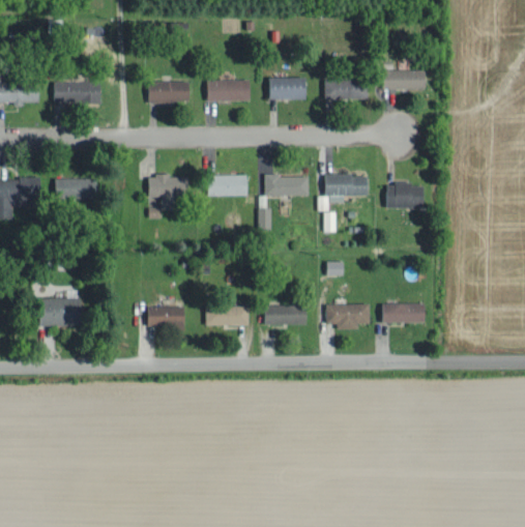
[(381,89),(426,88),(426,69),(380,70),(381,89)]
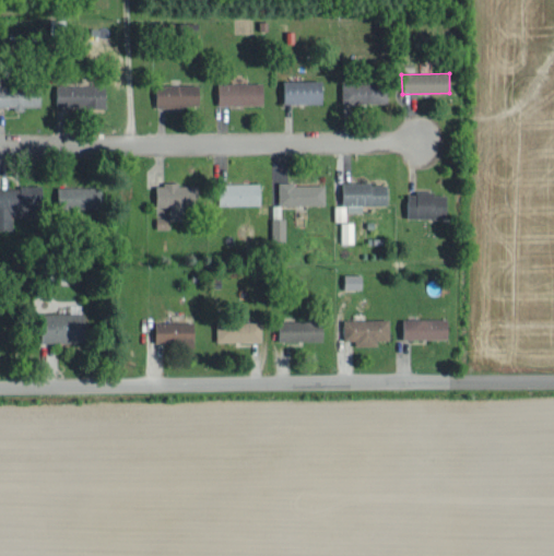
[(283,104),(321,105),(321,82),(283,81),(283,104)]
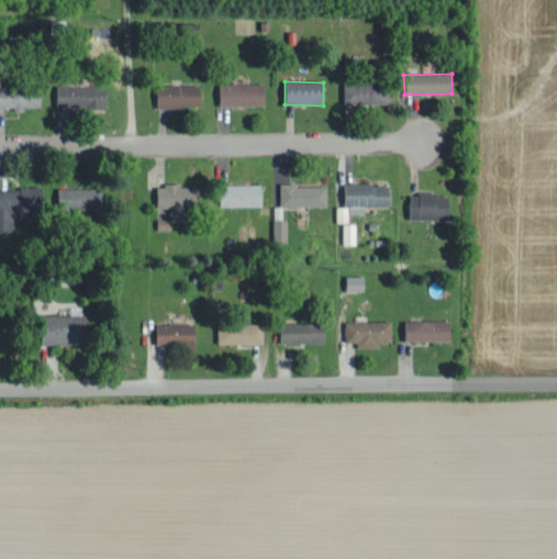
[(344,105),(389,104),(388,84),(344,85),(344,105)]
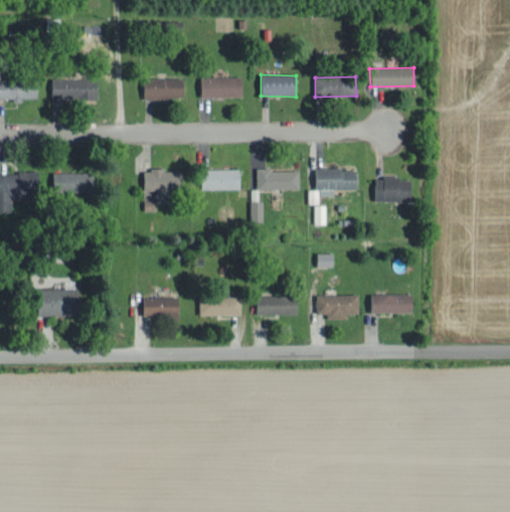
[(201,98),(243,98),(242,77),(201,77),(201,98)]
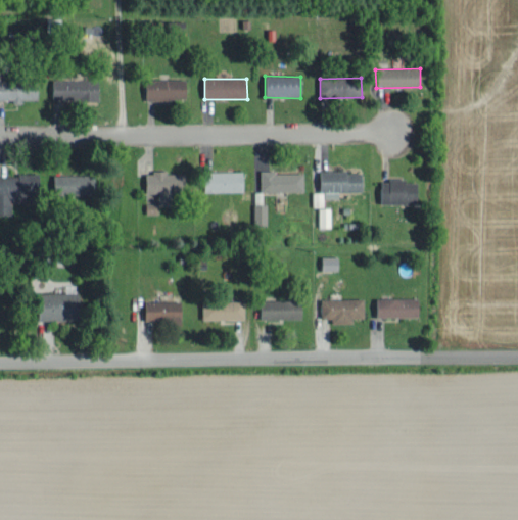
[(0,100),(14,100),(14,102),(38,101),(37,80),(0,80),(0,100)]
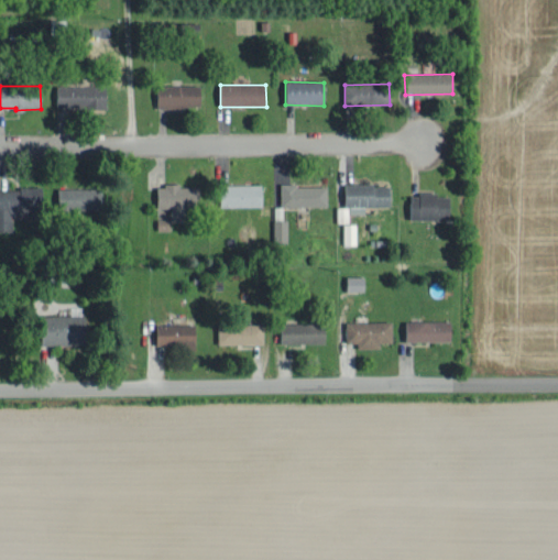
[(201,87),(157,86),(156,107),(200,108),(201,87)]
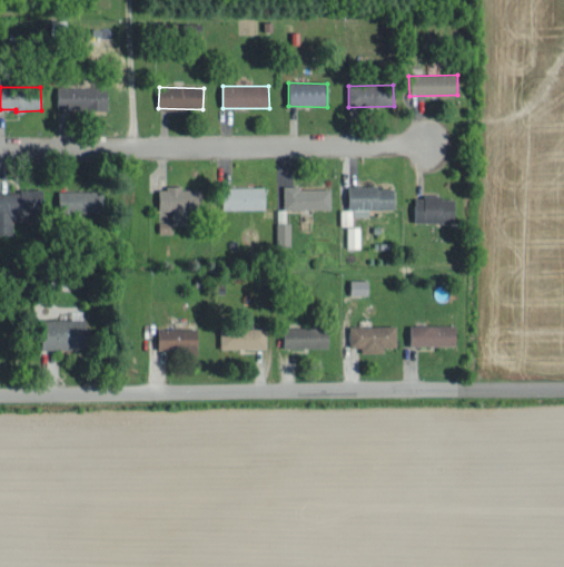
[(108,89),(58,88),(58,110),(107,111),(108,89)]
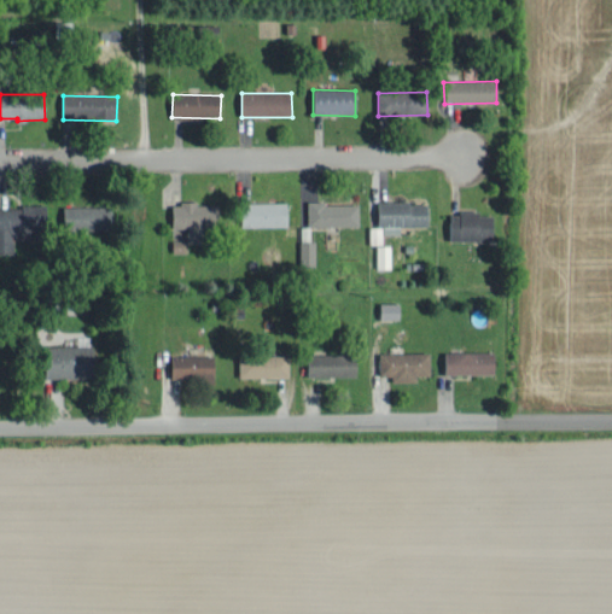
[(427,227),(426,203),(377,204),(377,228),(427,227)]
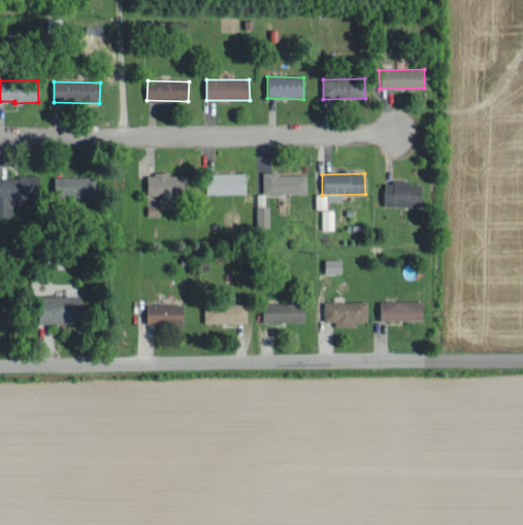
[(183,174),(146,175),(148,197),(184,195),(183,174)]
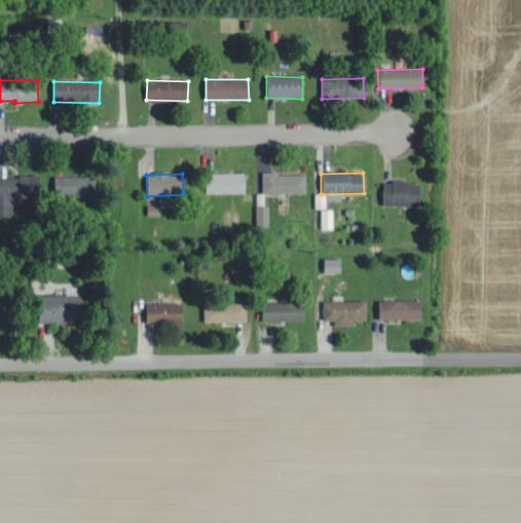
[(205,195),(246,194),(246,174),(205,175),(205,195)]
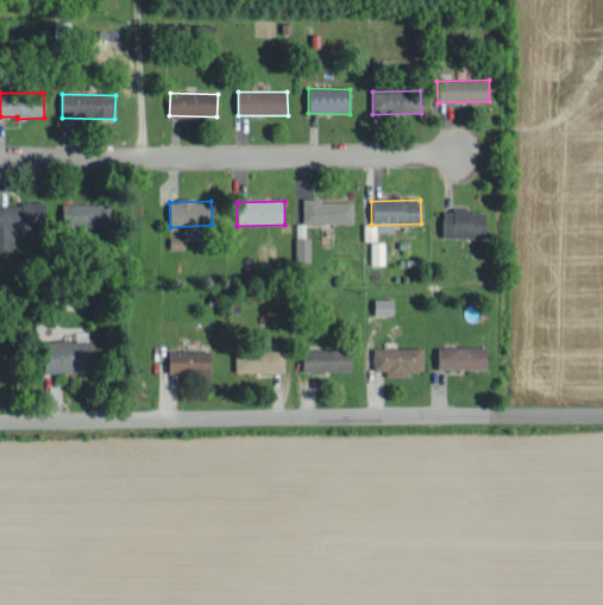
[(355,225),(355,202),(305,202),(306,225),(355,225)]
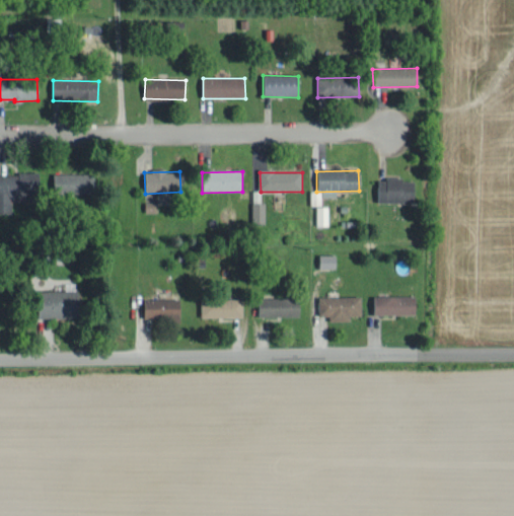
[(0,174),(0,214),(16,214),(15,191),(39,190),(38,173),(0,174)]
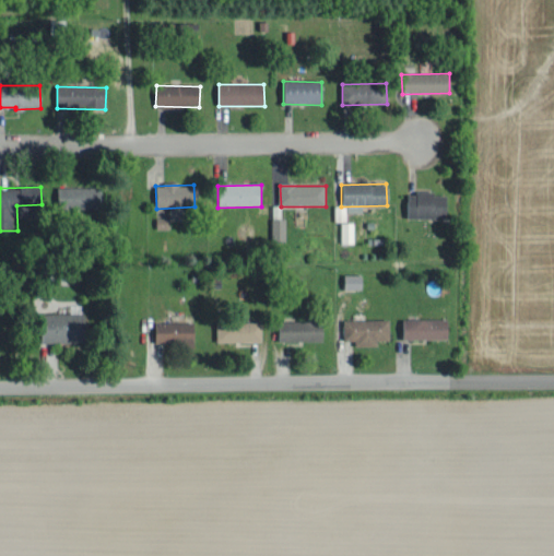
[(98,210),(98,190),(58,189),(57,210),(98,210)]
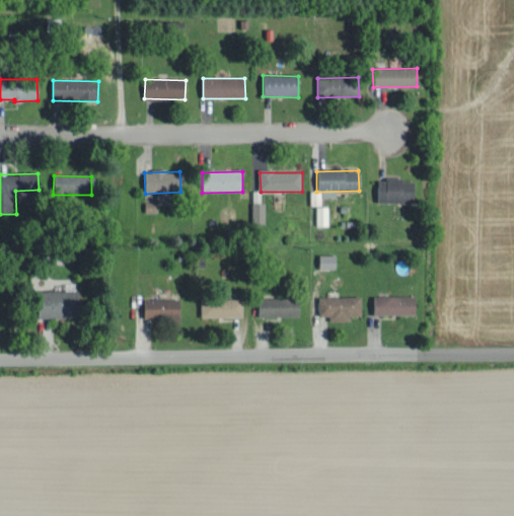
[(377,203),(413,203),(413,180),(377,179),(377,203)]
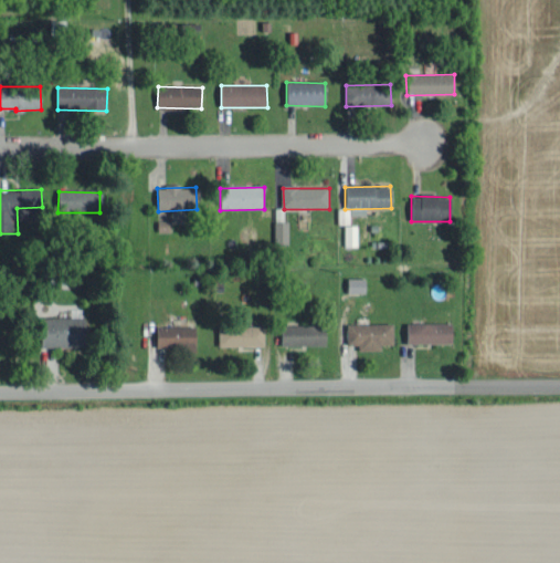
[(289,222),(276,222),(276,246),(291,246),(289,222)]
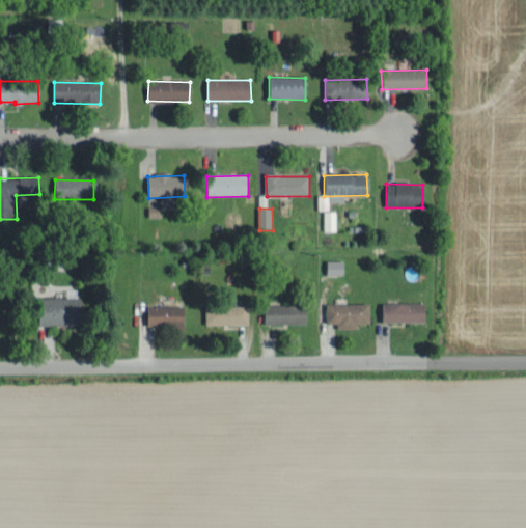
[(337,231),(337,213),(325,213),(326,231),(337,231)]
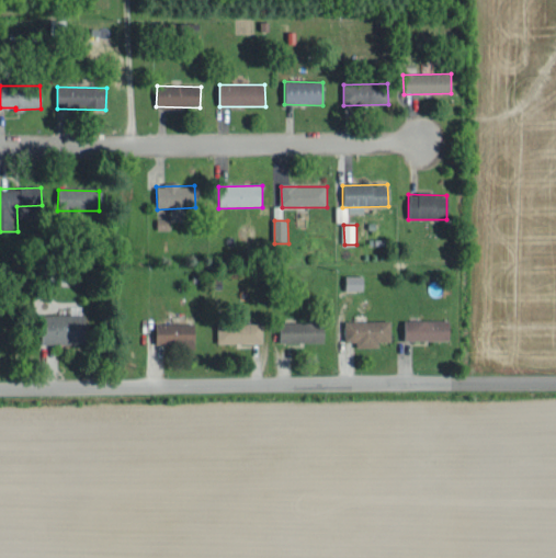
[(364,291),(364,276),(345,277),(345,292),(364,291)]
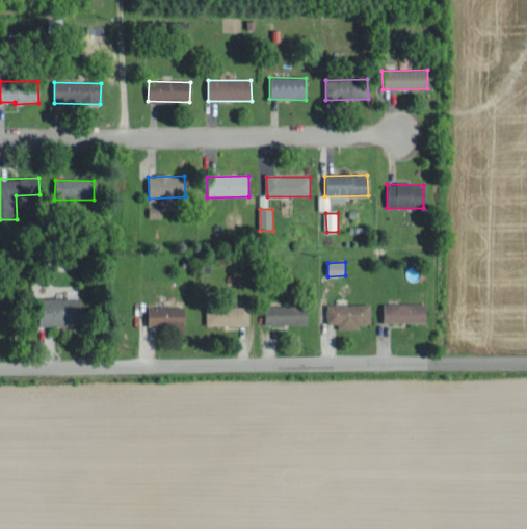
[(40,298),(38,326),(69,326),(69,313),(78,314),(79,299),(40,298)]
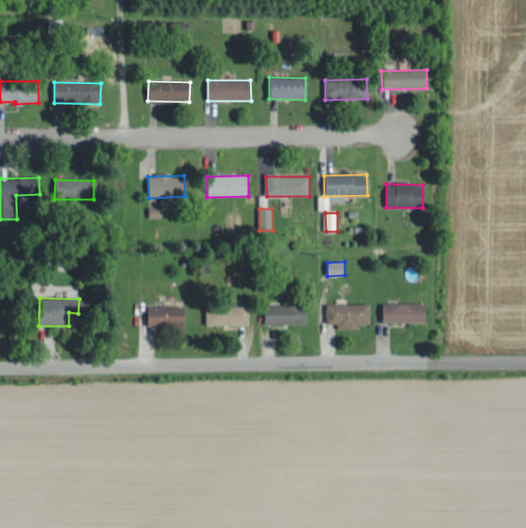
[(369,304),(326,305),(326,325),(337,324),(337,330),(359,329),(359,324),(370,324),(369,304)]
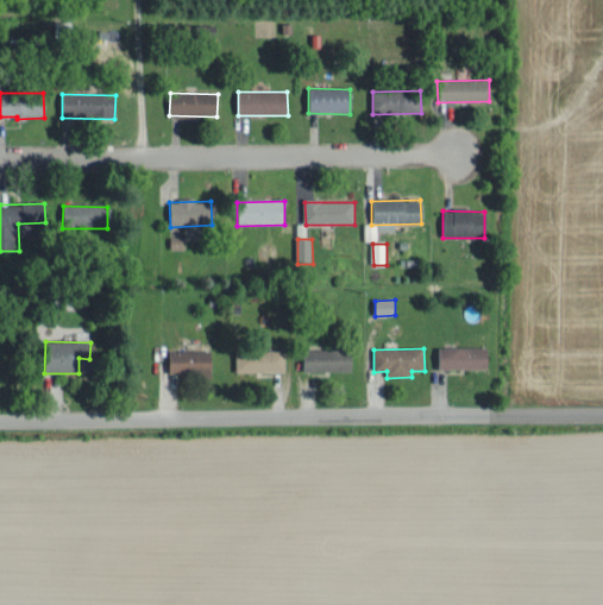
[(485,348),(438,348),(438,371),(485,370),(485,348)]
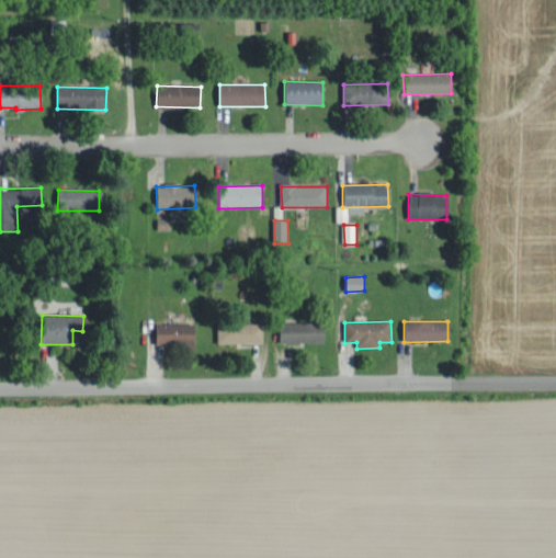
[(322,323),(279,325),(279,344),(322,343),(322,323)]
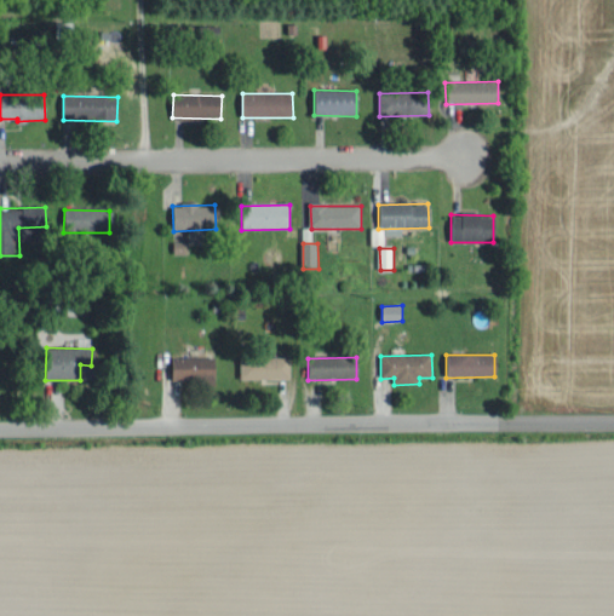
[(214,385),(214,358),(172,358),(172,384),(214,385)]
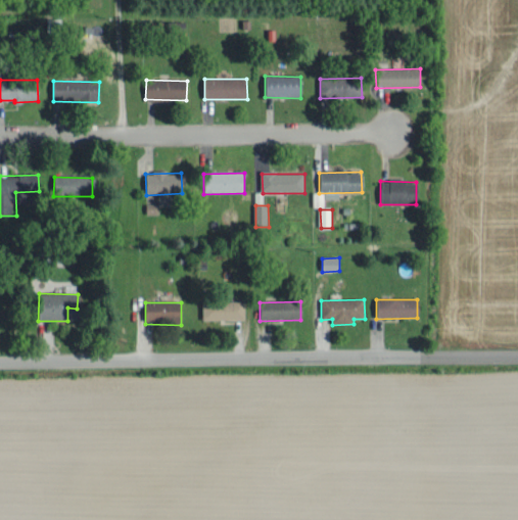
[(244,303),(203,302),(203,321),(244,321),(244,303)]
